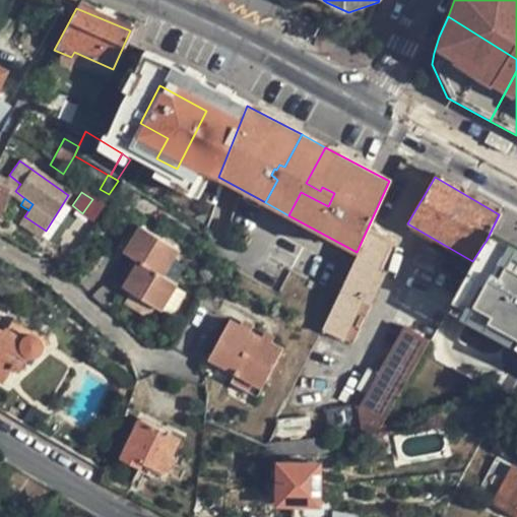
[(92,199),(82,213),(70,234),(80,241),(103,206),(92,199)]
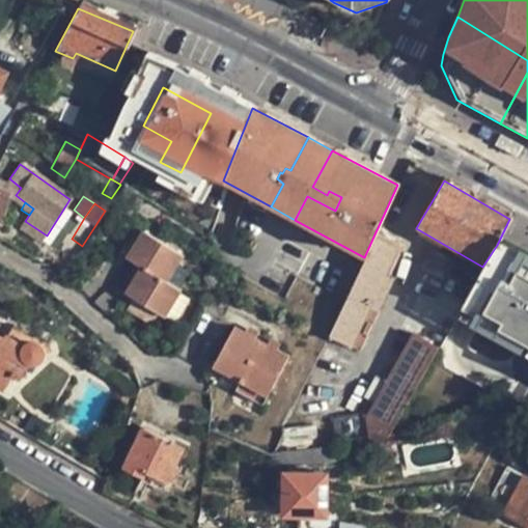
[(121,255),(136,265),(159,278),(174,253),(137,229),(121,255)]
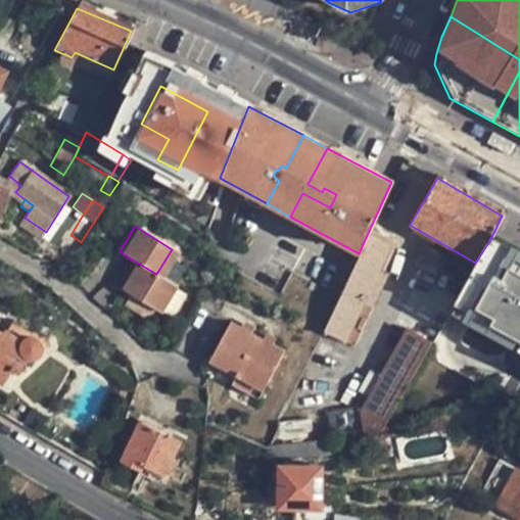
[(388,243),(368,233),(359,253),(323,331),(350,343),(381,278),(374,275),(388,243)]
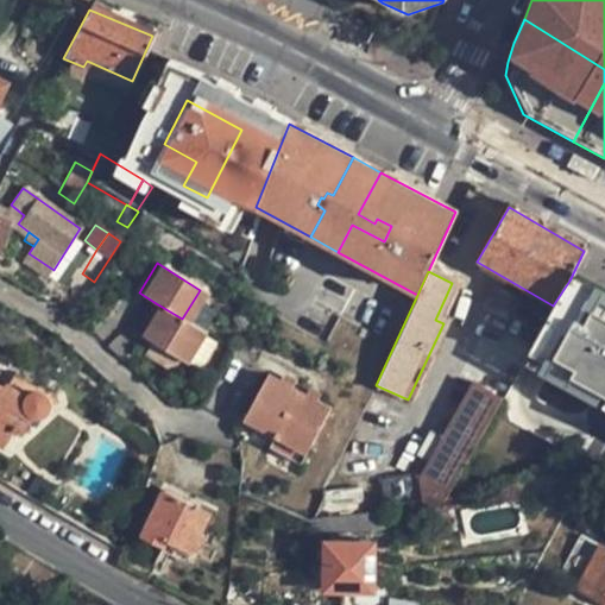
[(604,300),(569,281),(522,369),(604,411),(604,300)]
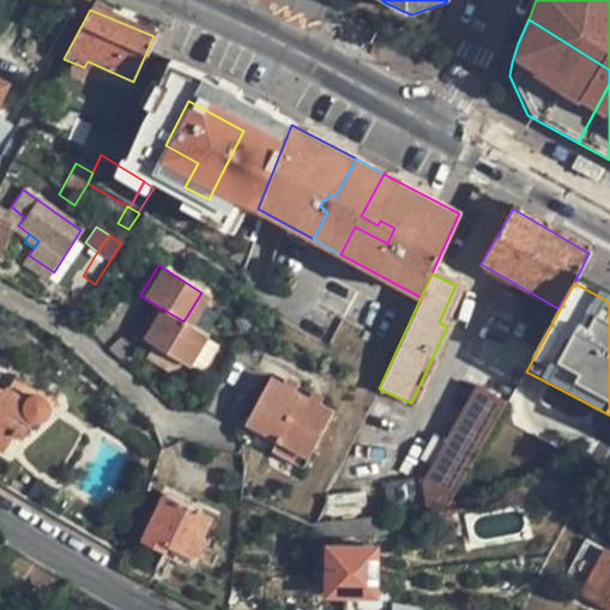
[(519,306),(496,293),(487,313),(491,315),(485,326),(502,336),(519,306)]
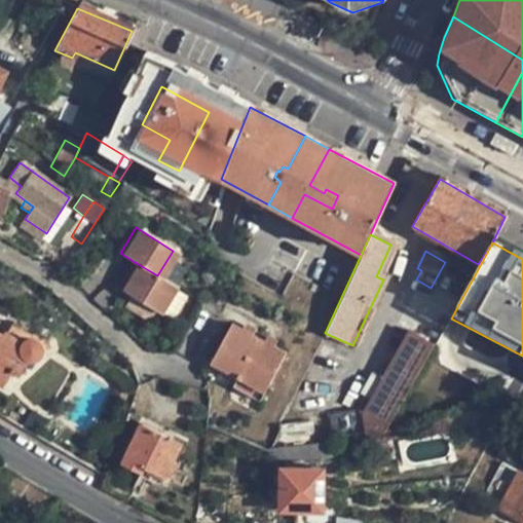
[(157,313),(173,285),(157,275),(135,262),(119,290),(157,313)]
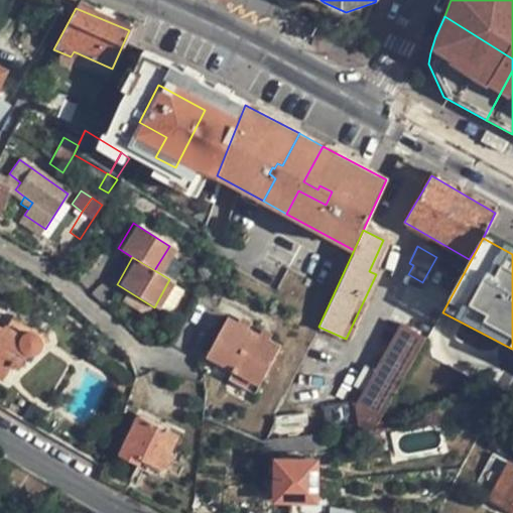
[(179,285),(169,279),(154,307),(162,312),(179,285)]
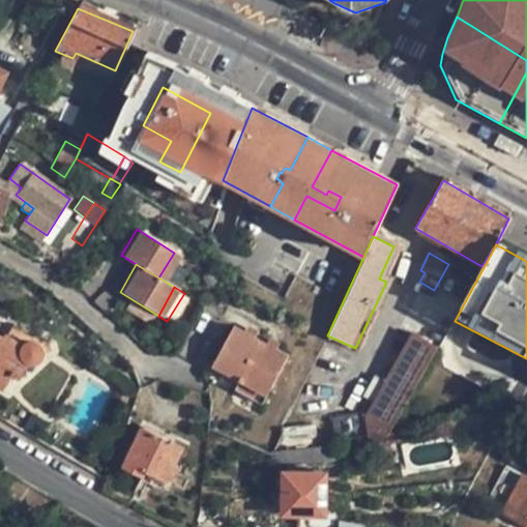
[(210,367),(236,381),(258,342),(231,327),(210,367)]
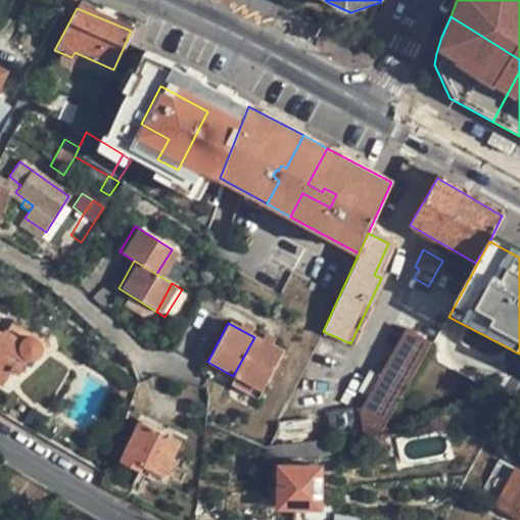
[(359,414),(363,434),(381,430),(428,345),(406,331),(359,414)]
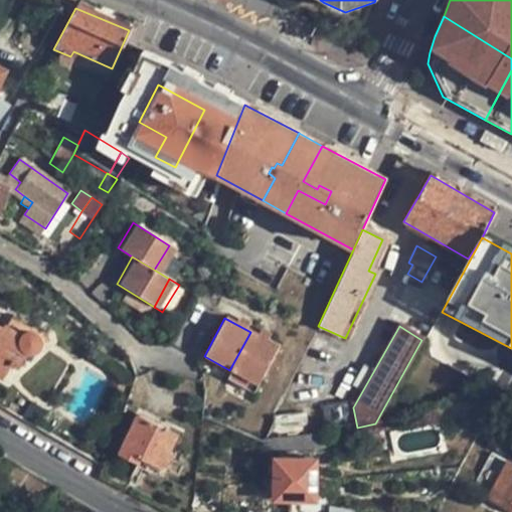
[(0,376),(8,364),(14,367),(24,352),(29,353),(33,352),(36,350),(39,343),(38,340),(35,337),(32,336),(27,336),(22,338),(3,328),(0,329),(0,376)]
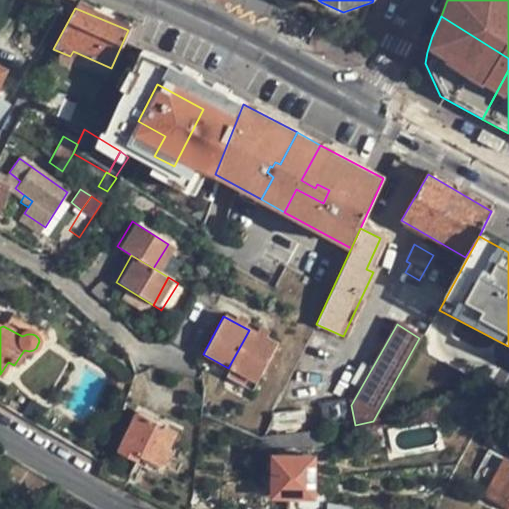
[(275,344),(249,330),(228,368),(223,377),(249,391),(275,344)]
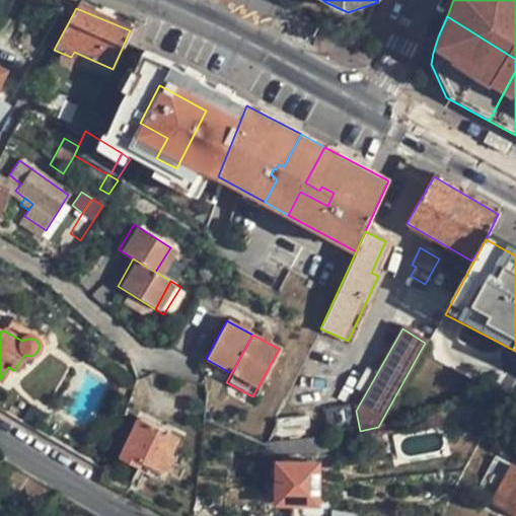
[(175,441),(136,422),(118,459),(137,468),(141,461),(165,472),(171,461),(167,458),(175,441)]
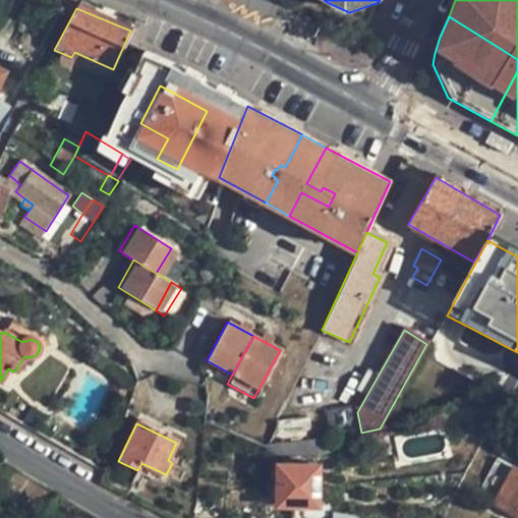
[(290,429),(278,424),(268,445),(273,445),(307,443),(307,429),(290,429)]
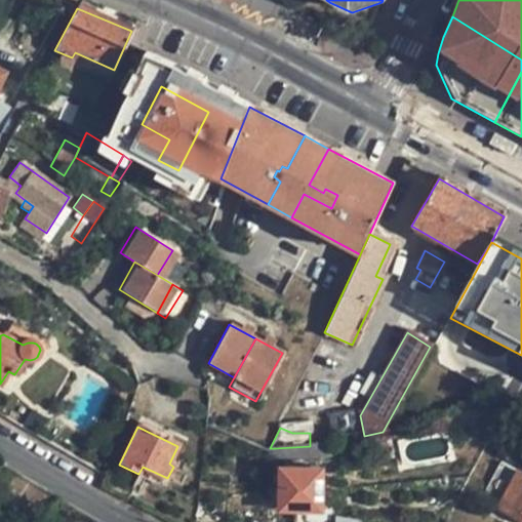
[(329,444),(310,446),(275,448),(276,462),(328,457),(329,444)]
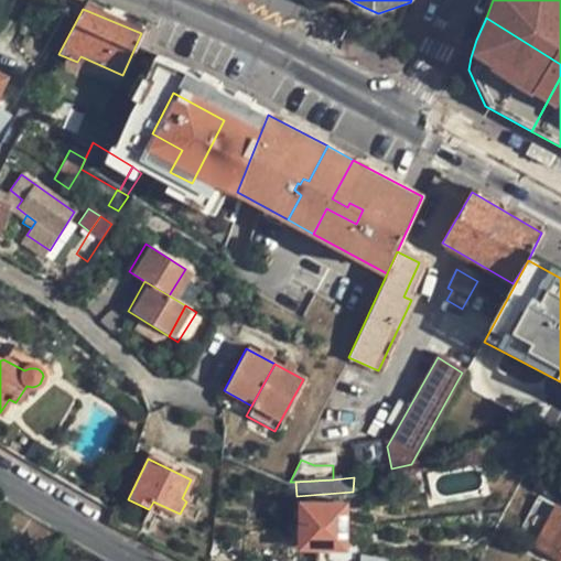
[(344,505),(298,504),(297,549),(313,550),(313,560),(353,560),(353,550),(343,549),(344,505)]
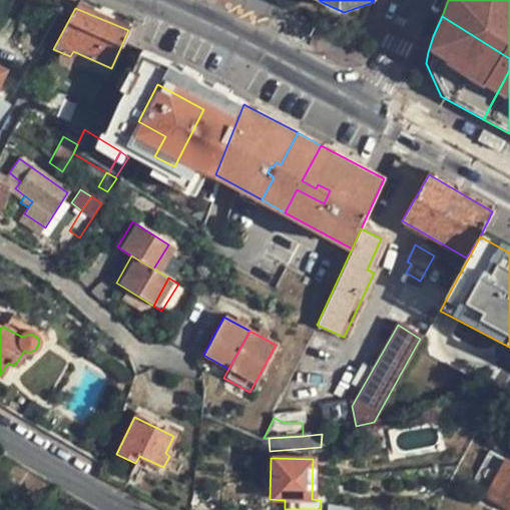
[(509,509),(509,465),(503,462),(483,499),(503,509),(509,509)]
